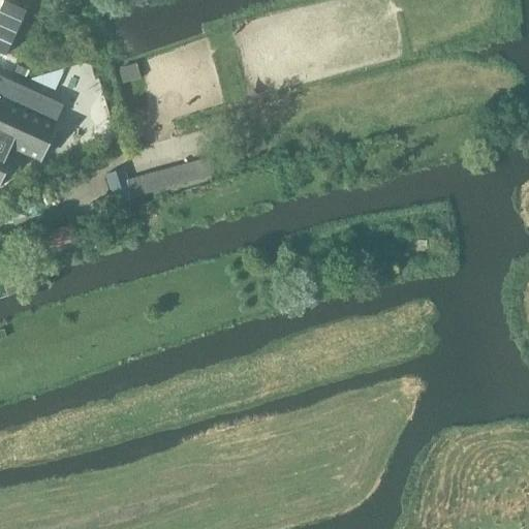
[(0,47),(22,56),(36,22),(1,7),(0,8),(0,47)]
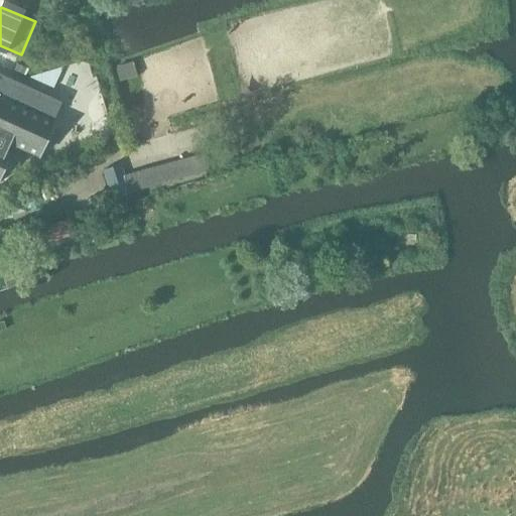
[(132,63),(115,68),(119,81),(136,77),(132,63)]
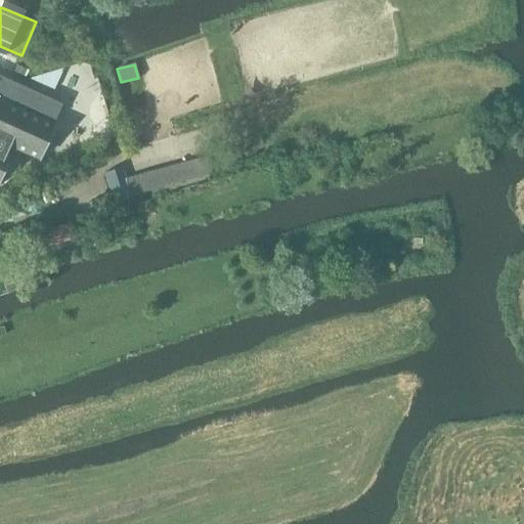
[(28,71),(16,66),(14,72),(26,77),(28,71)]
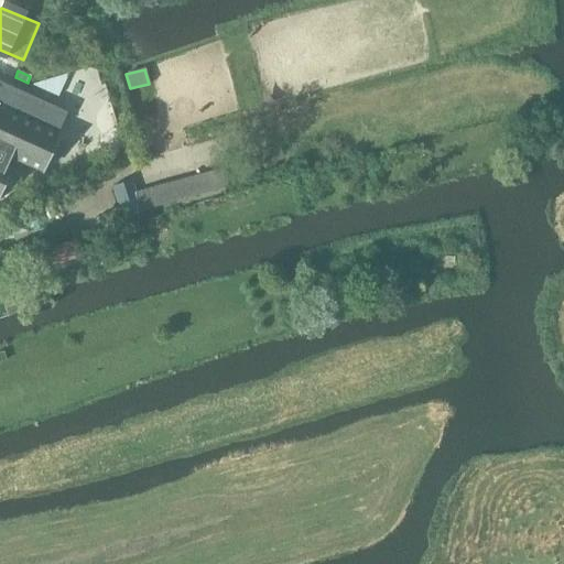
[(56,97),(67,74),(32,84),(31,85),(56,97)]
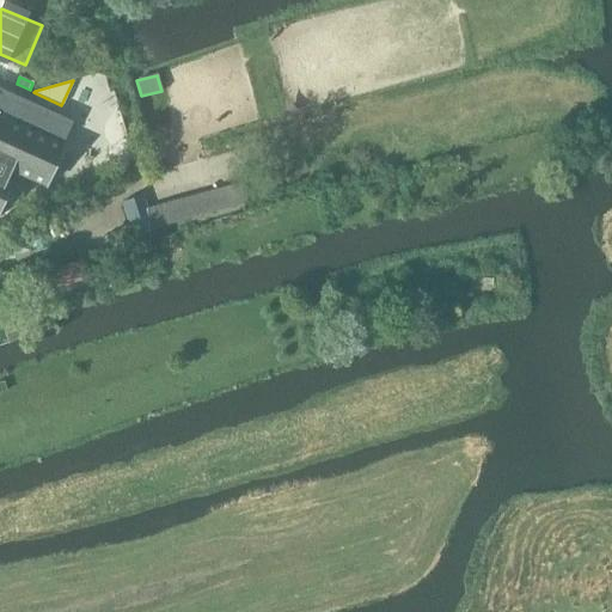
[(61,146),(73,122),(0,87),(0,208),(13,182),(11,181),(14,172),(46,187),(63,147),(61,146)]
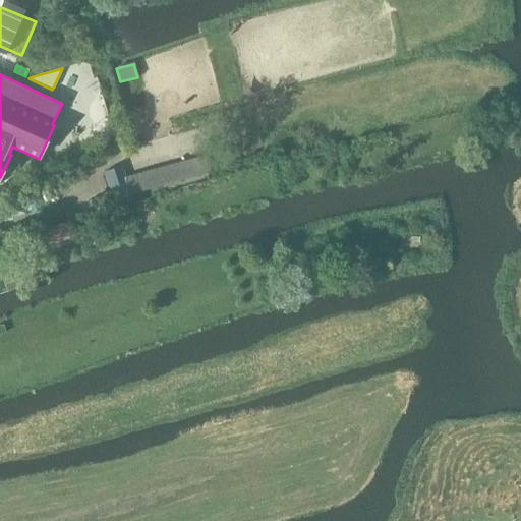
[(125,178),(130,195),(210,174),(206,158),(125,178)]
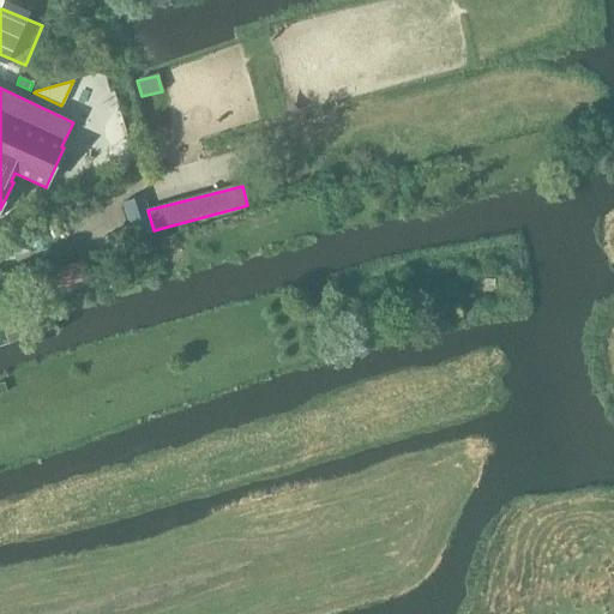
[(154,230),(148,210),(143,197),(124,203),(134,238),(154,230)]
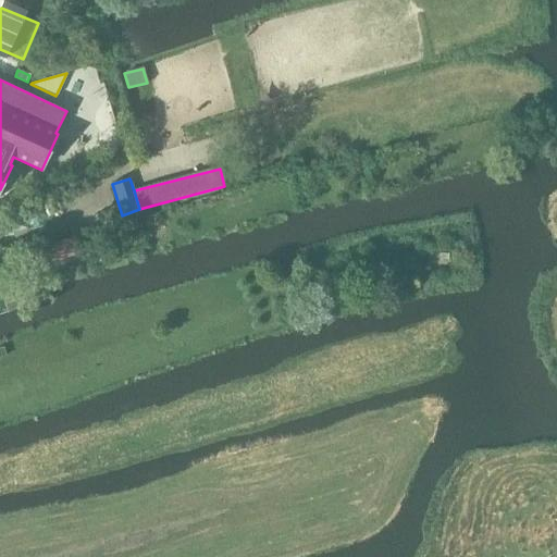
[(51,263),(82,254),(76,236),(47,246),(51,263)]
